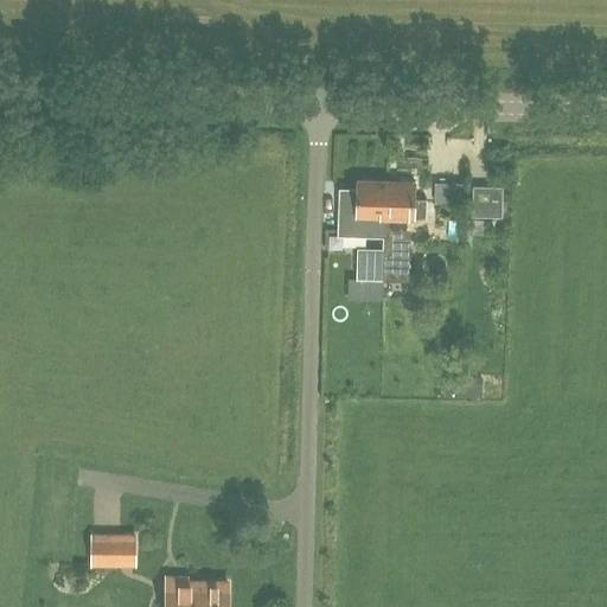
[(385,236),(387,180),(358,179),(358,189),(340,189),(339,235),(385,236)]
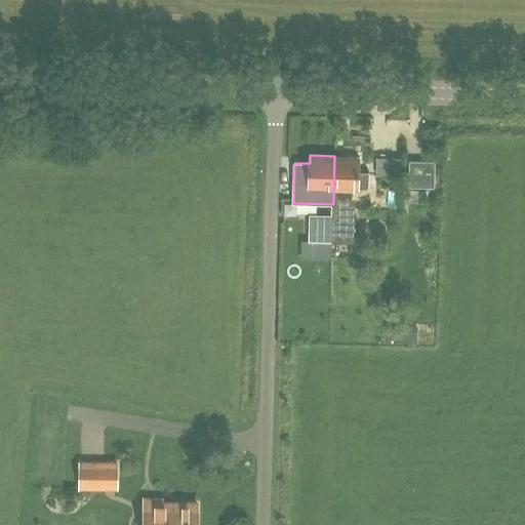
[(334,156),(333,204),(332,216),(332,242),(354,243),(356,198),(349,198),(350,188),(369,189),(369,172),(359,172),(359,156),(334,156)]
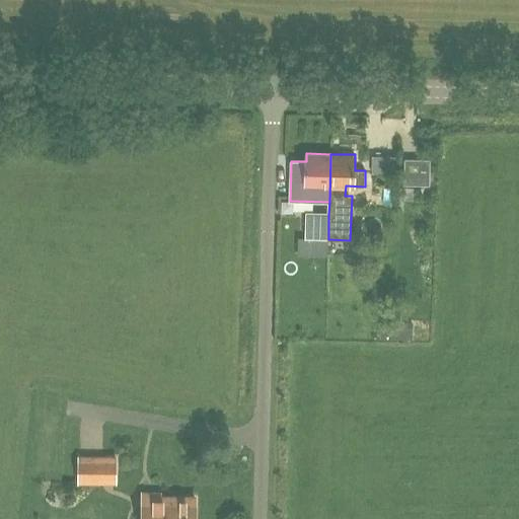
[(404,158),(403,183),(429,184),(430,159),(404,158)]
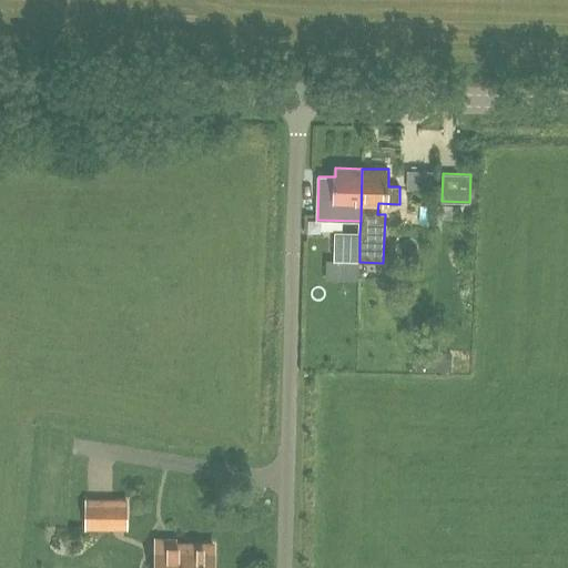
[(335,262),(359,262),(359,234),(335,233),(335,262)]
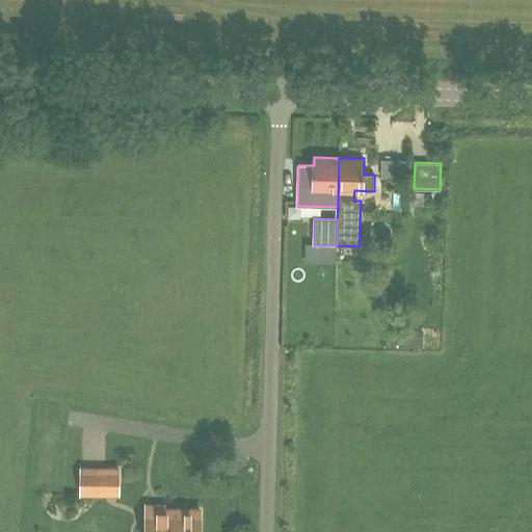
[(79,497),(121,497),(121,468),(80,467),(79,497)]
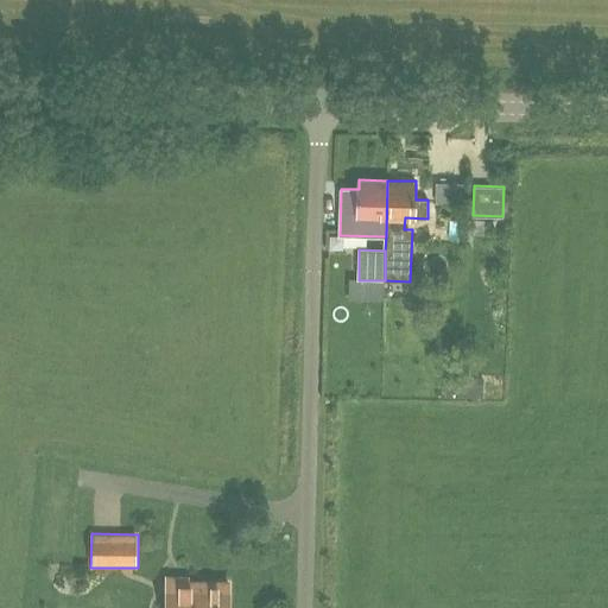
[(197,607),(198,601),(184,601),(185,577),(168,577),(166,607),(197,607)]
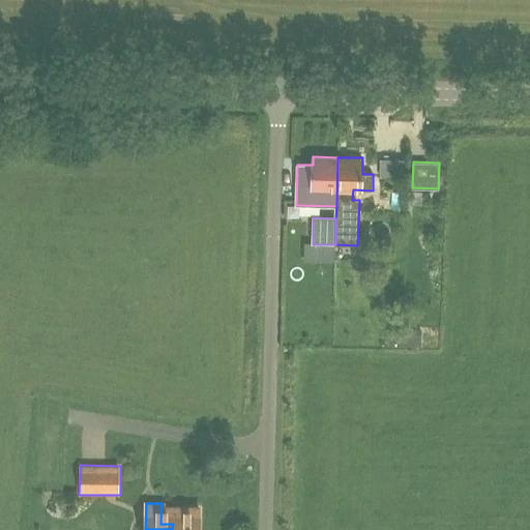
[(164,504),(162,503),(160,524),(173,524),(172,529),(199,529),(199,509),(164,509),(164,504)]
